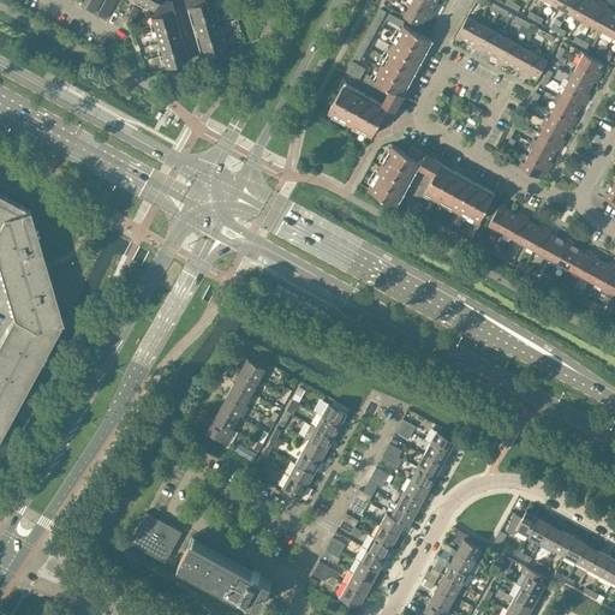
[(151,17),(166,67),(189,61),(171,0),(141,0),(151,6),(155,16),(151,17)]
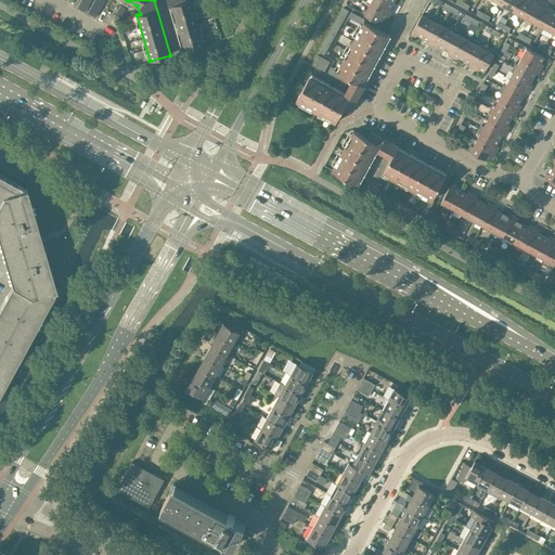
[(166,0),(181,52),(202,46),(189,0),(186,0),(185,1),(184,0),(166,0)]
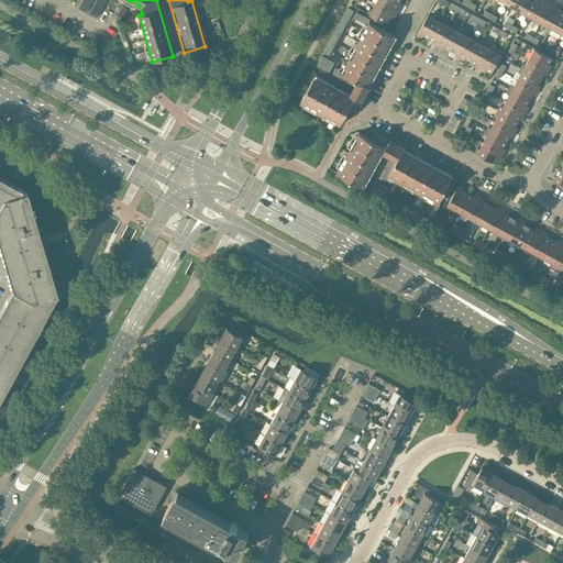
[(377,0),(375,3),(396,14),(398,10),(396,9),(399,2),(394,0),(377,0)]
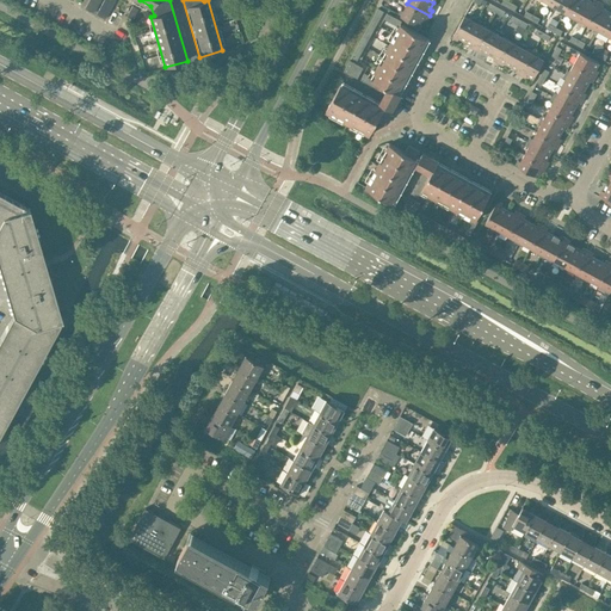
[(557,7),(565,11),(571,0),(555,0),(551,7),(556,10),(557,7)]
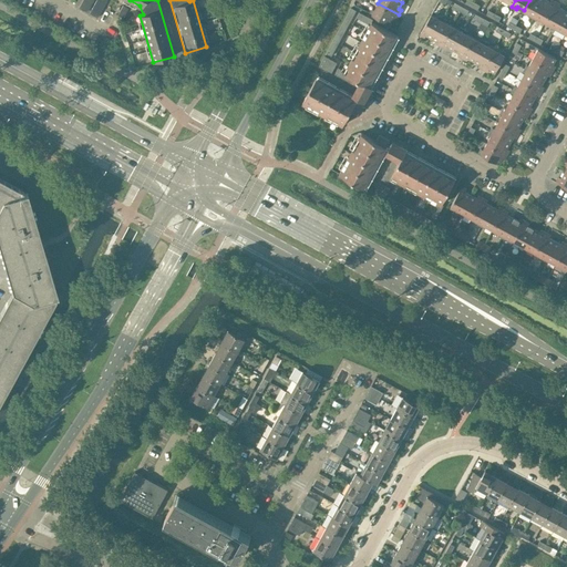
[(529,17),(533,19),(543,0),(529,0),(524,10),(531,14),(529,17)]
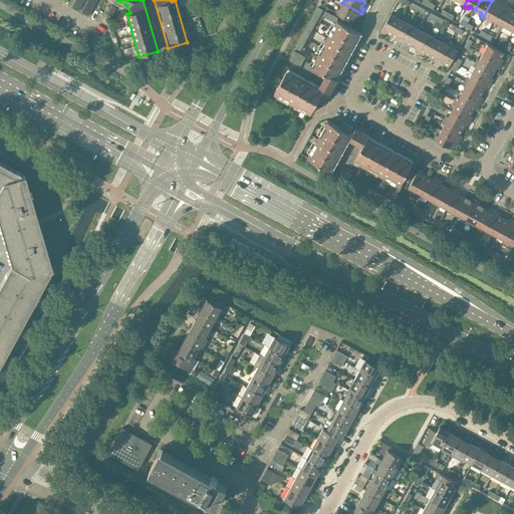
[(488,16),(494,20),(504,1),(501,0),(499,0),(499,1),(496,0),(492,0),(483,17),(486,19),(488,16)]
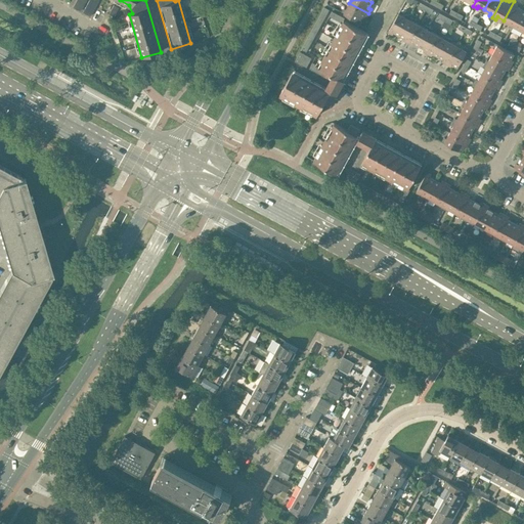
[(73,7),(80,11),(83,5),(76,1),(73,7)]
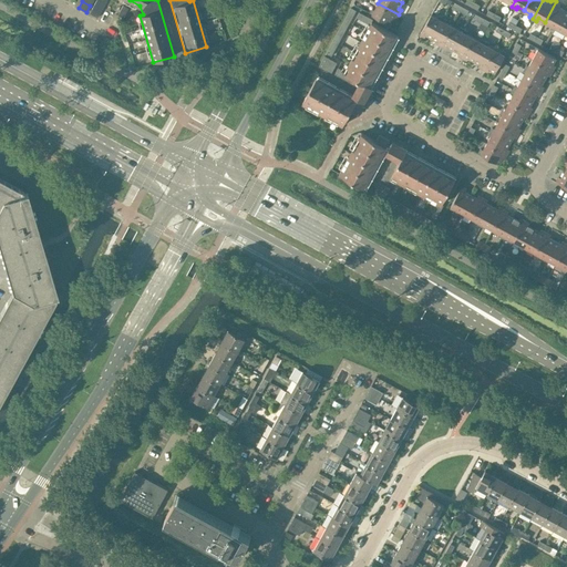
[(93,7),(101,11),(104,6),(96,1),(93,7)]
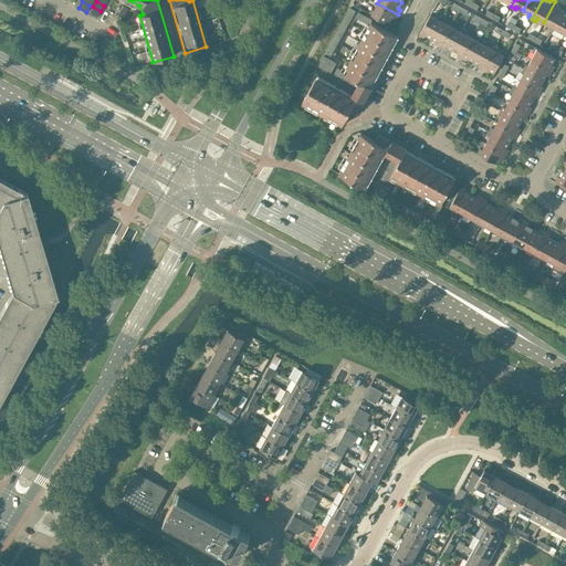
[(549,28),(553,30),(564,10),(558,7),(559,4),(555,1),(544,22),(551,25),(549,28)]
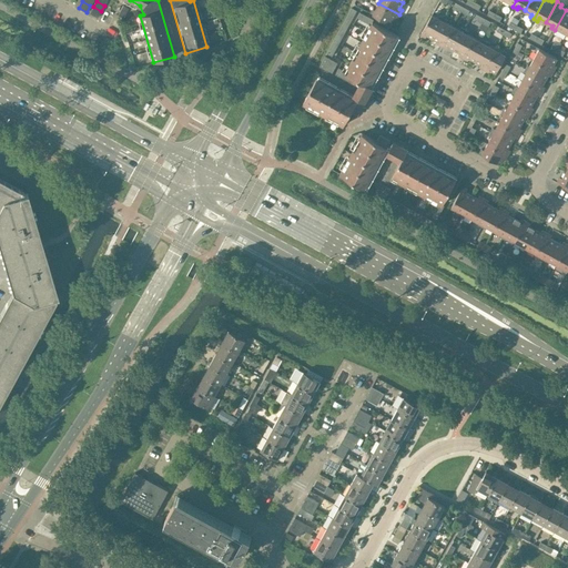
[(371,12),(391,23),(394,18),(396,19),(399,14),(378,3),(375,10),(373,9),(371,12)]
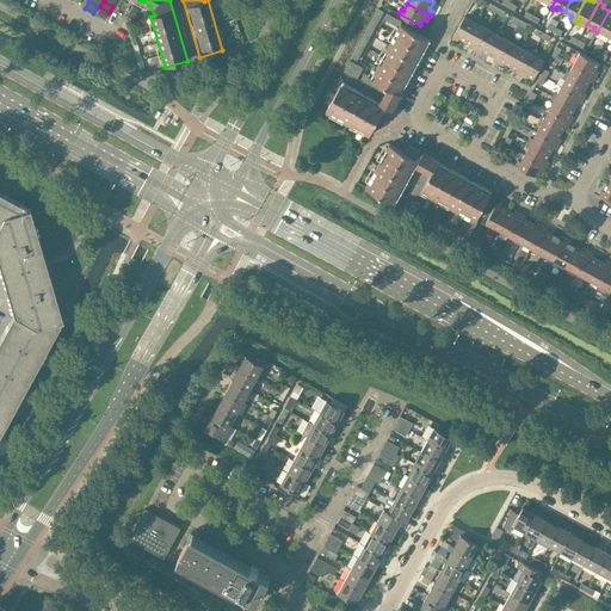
[(96,14),(105,19),(109,12),(100,7),(96,14)]
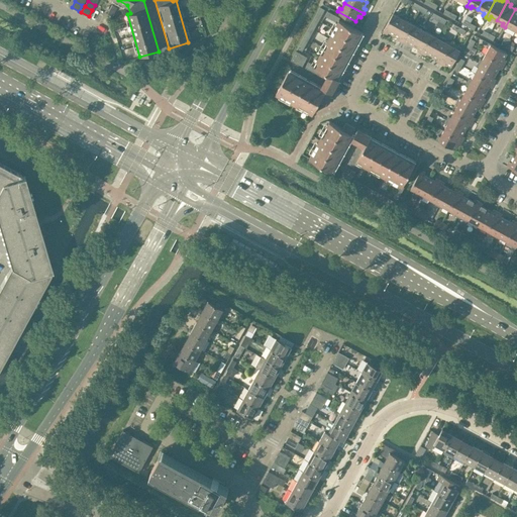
[(510,27),(516,30),(516,28),(516,9),(515,9),(505,27),(508,29),(510,27)]
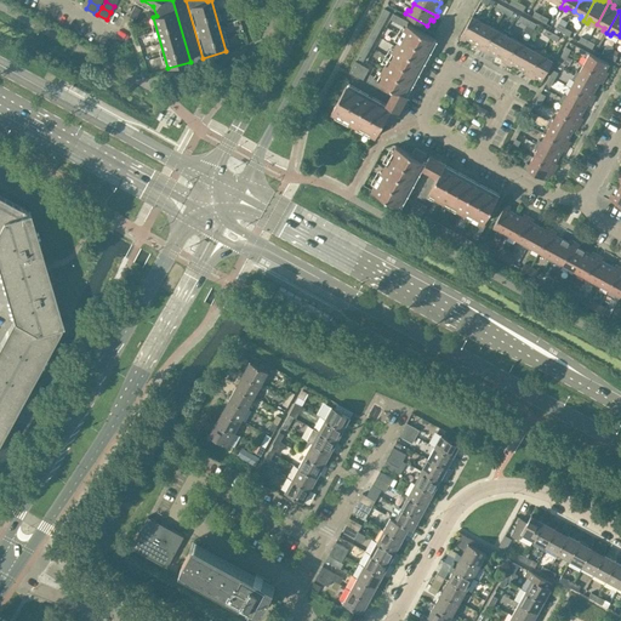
[(331,113),(376,137),(385,121),(392,125),(398,113),(393,110),(394,108),(399,110),(404,102),(408,95),(438,40),(408,23),(408,22),(393,13),(391,20),(405,27),(377,78),(375,77),(370,74),(366,81),(392,96),(387,103),(348,83),(331,113)]
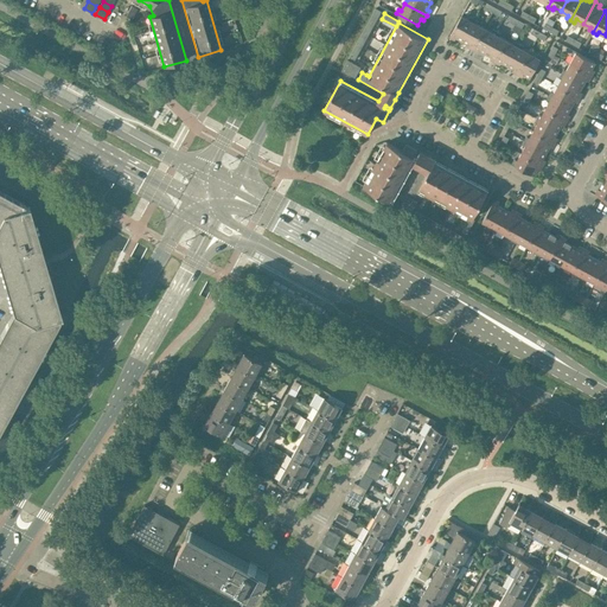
[(457,37),(462,40),(474,19),(471,17),(470,19),(461,16),(449,37),(455,40),(457,37)]
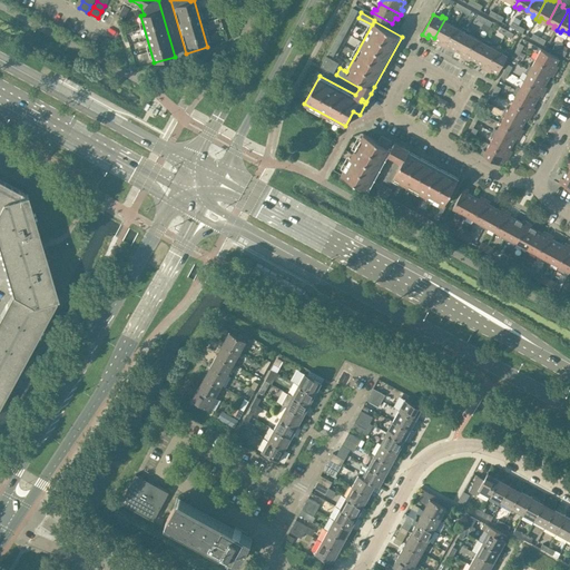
[(439,43),(443,47),(454,26),(448,22),(449,20),(445,18),(434,38),(440,41),(439,43)]
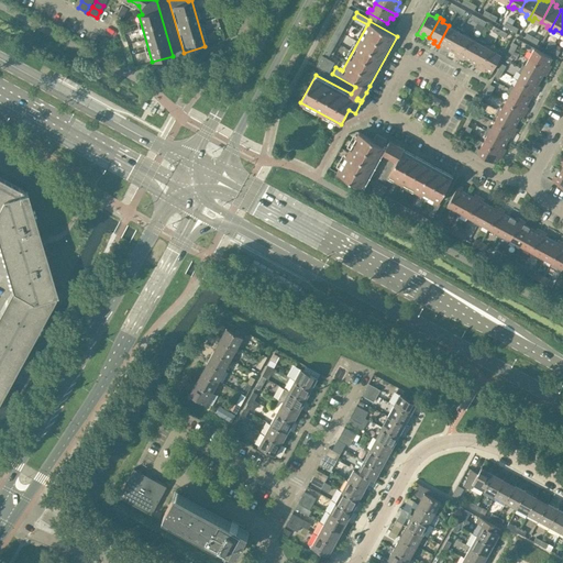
[(444,46),(450,50),(461,29),(457,26),(456,30),(449,25),(438,46),(443,48),(444,46)]
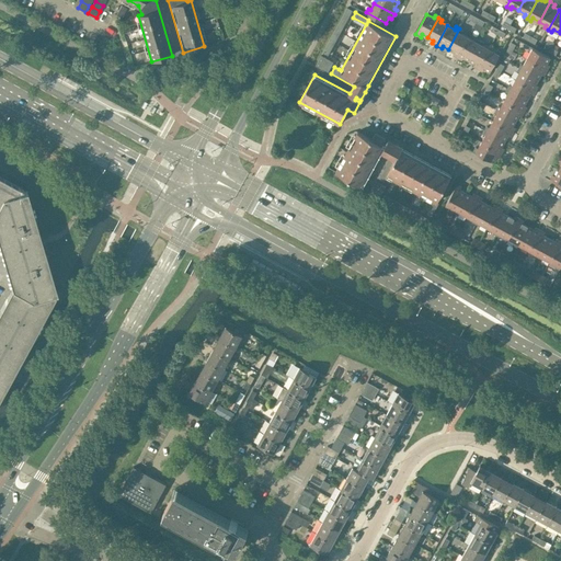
[(453,55),(457,57),(469,37),(461,33),(462,31),(459,29),(448,49),(454,53),(453,55)]
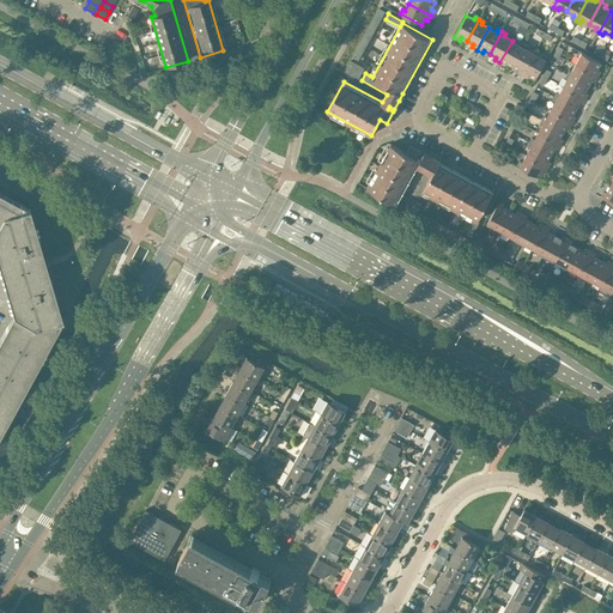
[(507,62),(513,66),(525,44),(521,42),(520,44),(513,41),(499,62),(504,65),(507,62)]
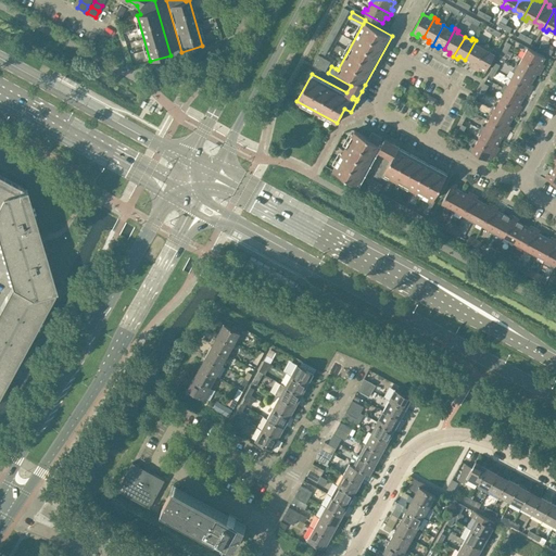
[(469,65),(474,67),(484,48),(478,45),(479,41),(476,40),(465,60),(470,63),(469,65)]
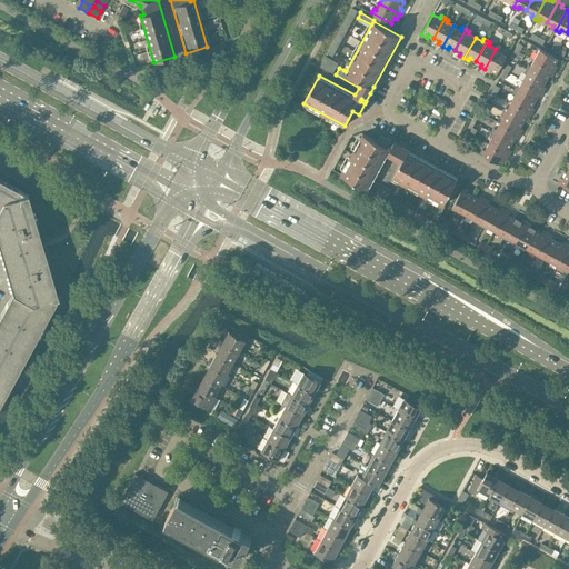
[(535,59),(555,70),(557,66),(555,65),(558,58),(538,47),(536,51),(538,52),(535,59)]
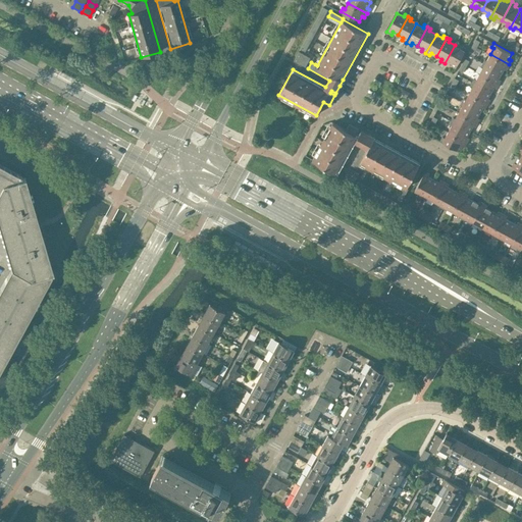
[(451,63),(456,67),(466,48),(463,46),(461,49),(455,45),(445,63),(449,66),(451,63)]
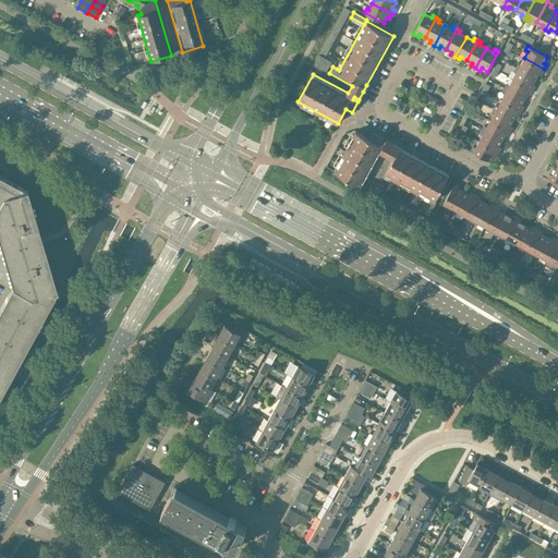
[(516,67),(536,77),(540,72),(542,73),(544,69),(524,58),(520,64),(518,63),(516,67)]
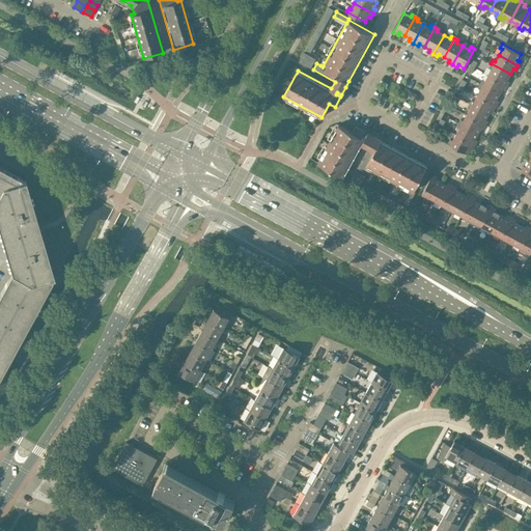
[(488,75),(507,85),(509,81),(507,80),(510,74),(491,63),(490,67),(492,68),(488,75)]
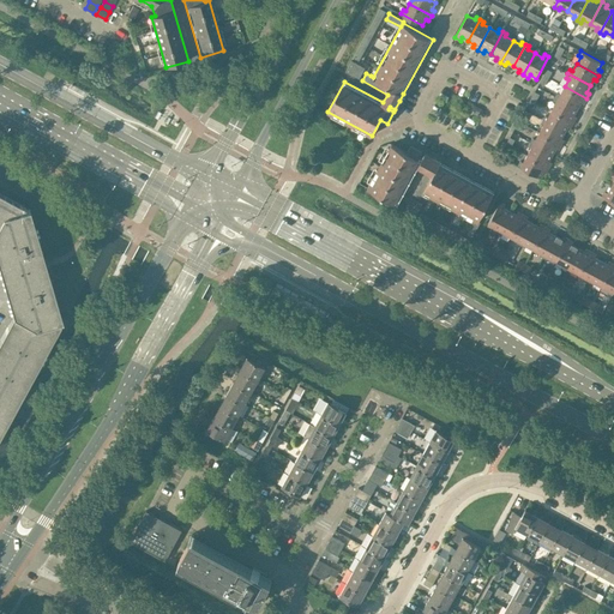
[(555,96),(577,108),(581,102),(584,103),(587,98),(565,86),(560,94),(558,92),(555,96)]
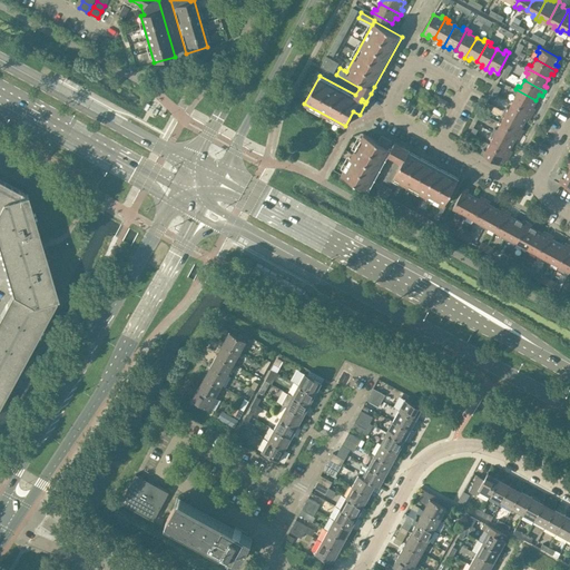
[(512,101),(532,112),(536,108),(533,107),(536,100),(516,89),(513,94),(517,95),(512,101)]
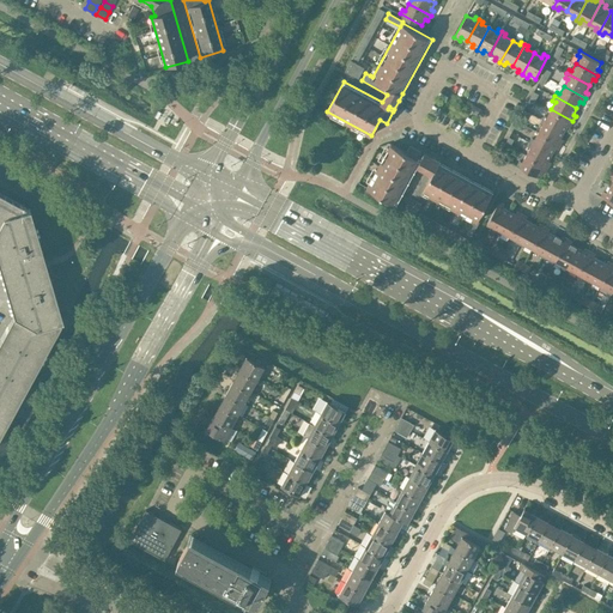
[(542,119),(564,131),(568,125),(570,126),(572,121),(551,109),(547,116),(544,115),(542,119)]
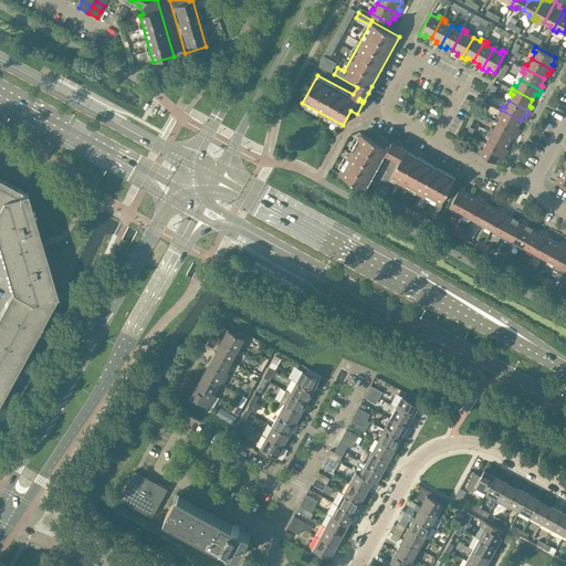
[(498,122),(517,133),(520,128),(517,127),(521,121),(501,109),(499,114),(501,115),(498,122)]
